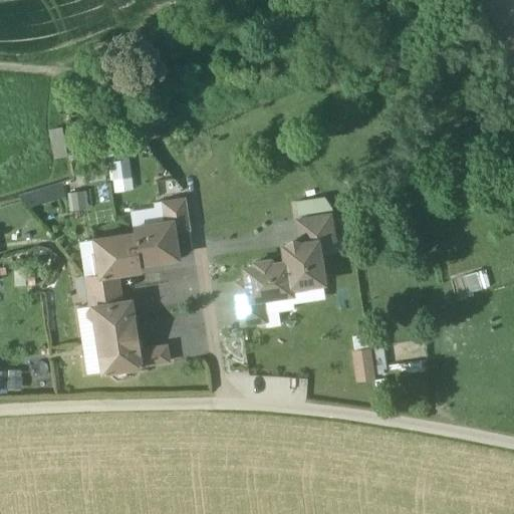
[(164,44),(135,55),(145,84),(156,81),(174,74),(164,44)]
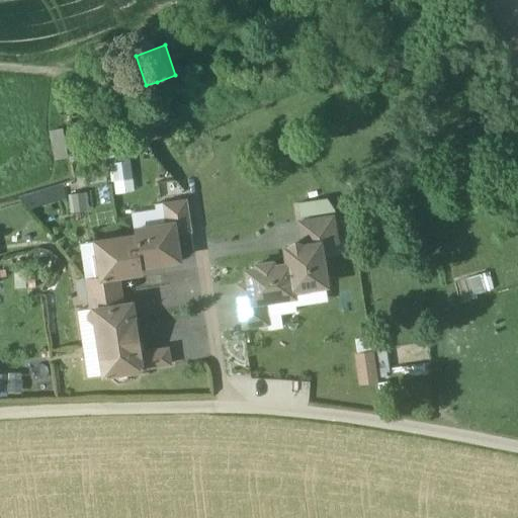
[(64,131),(51,134),(56,162),(68,159),(64,131)]
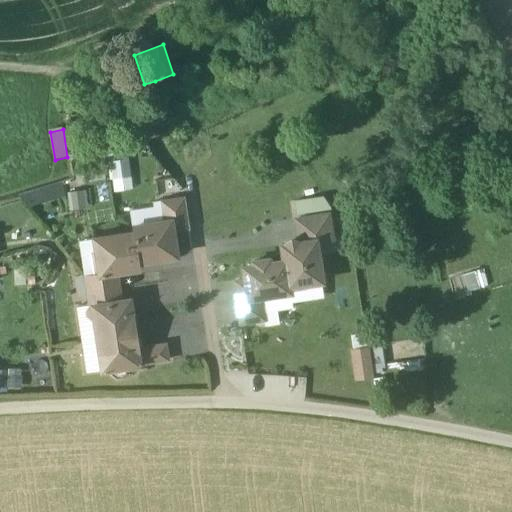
[(132,178),(126,150),(111,153),(116,181),(132,178)]
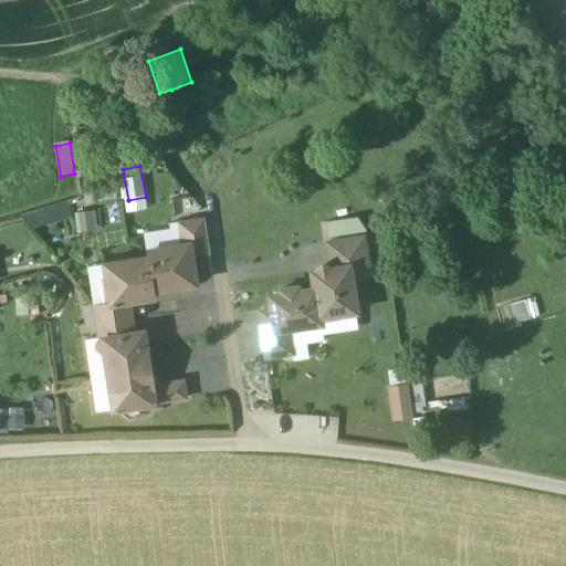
[(77,200),(29,213),(33,230),(74,219),(79,236),(101,229),(95,210),(81,213),(77,200)]
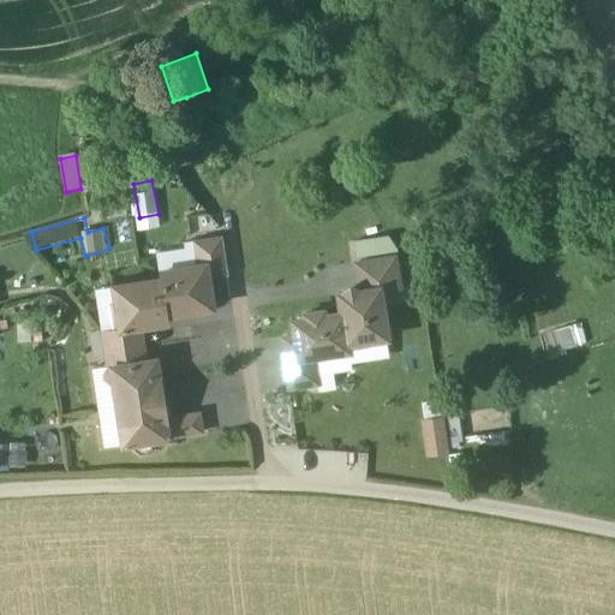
[(222,237),(193,240),(197,266),(206,264),(208,278),(228,275),(222,237)]
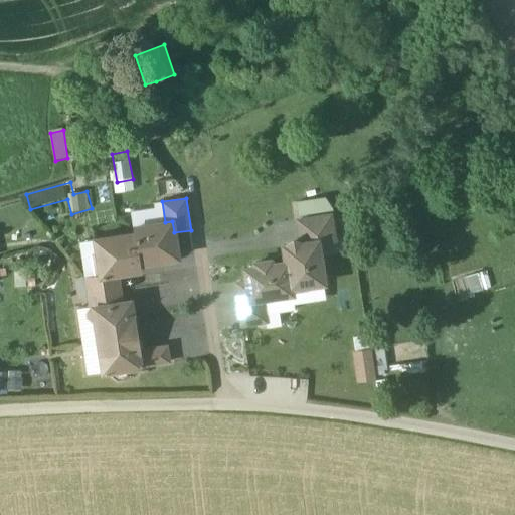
[(331,215),(298,220),(302,243),(317,241),(318,242),(335,239),(331,215)]
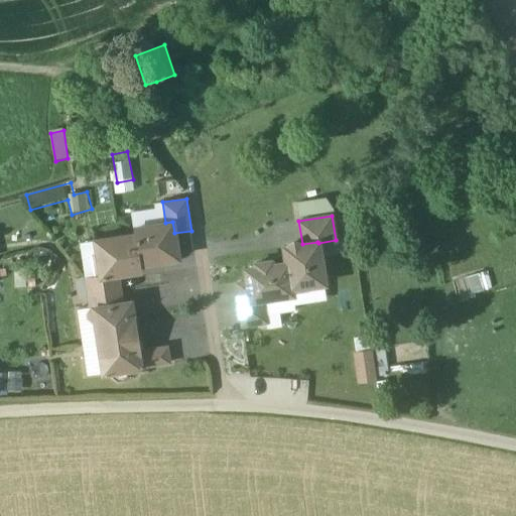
[(165,223),(133,228),(134,234),(135,234),(140,263),(163,260),(169,264),(174,263),(177,258),(174,233),(172,222),(165,223)]
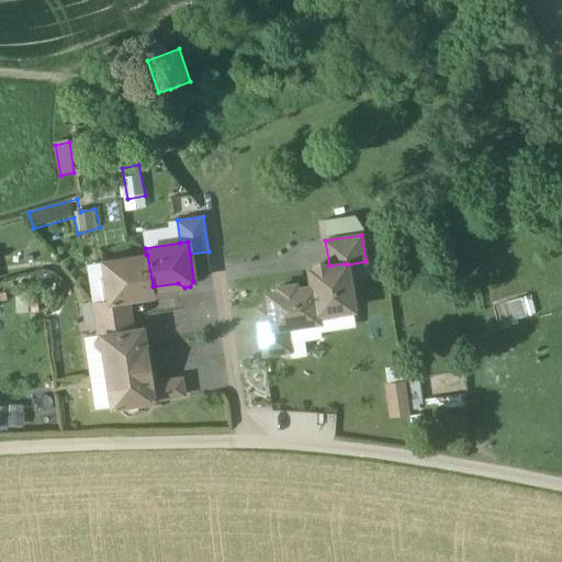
[(146,255),(104,261),(110,300),(110,301),(128,298),(154,294),(153,287),(147,255),(146,255)]
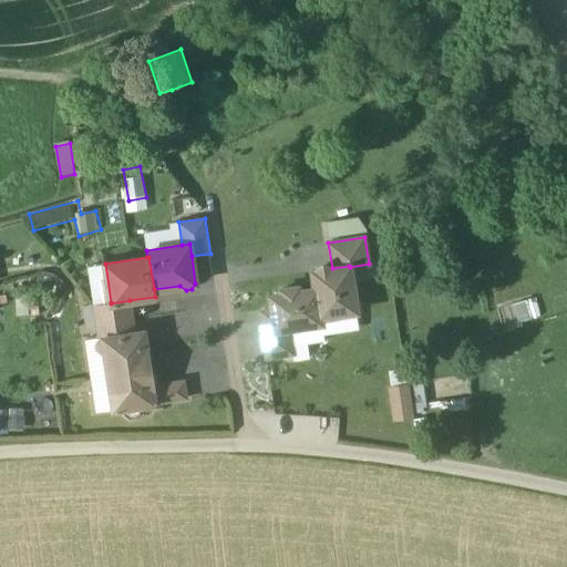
[(330,266),(322,264),(316,268),(317,270),(312,271),(315,289),(316,288),(320,317),(321,317),(357,311),(350,267),(349,266),(332,268),(330,268),(330,266)]
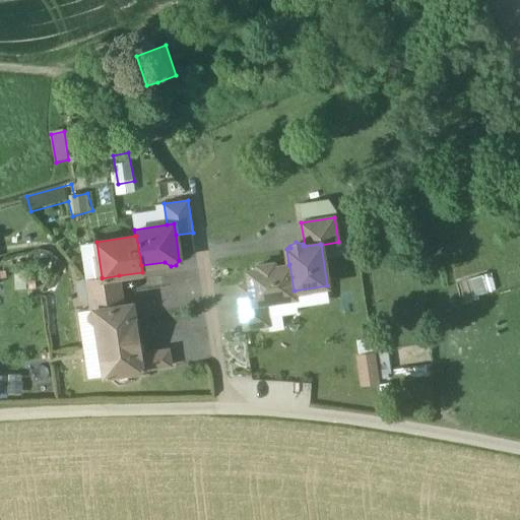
[(273,263),(258,265),(259,269),(248,271),(251,294),(252,303),(265,301),(295,297),(295,290),(294,290),(289,264),(288,265),(273,267),(273,263)]
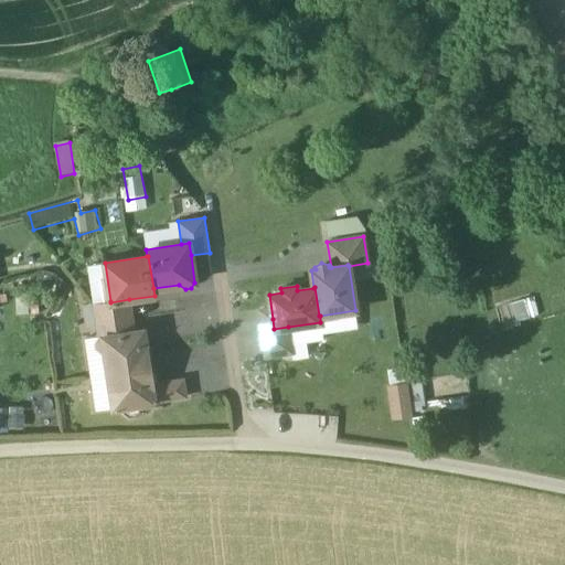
[(129,299),(110,302),(110,301),(94,304),(97,323),(132,318),(129,299)]
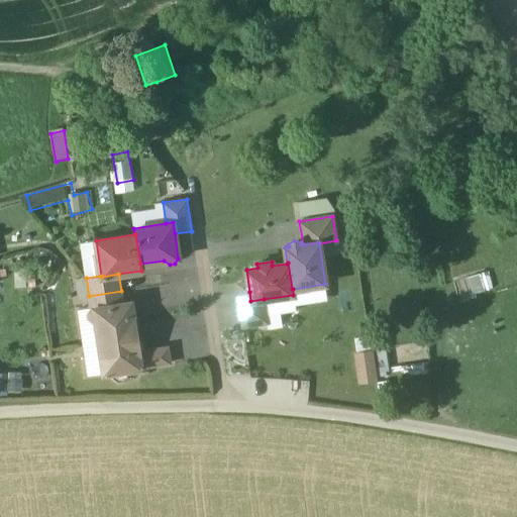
[(247,282),(237,283),(238,294),(249,292),(247,282)]
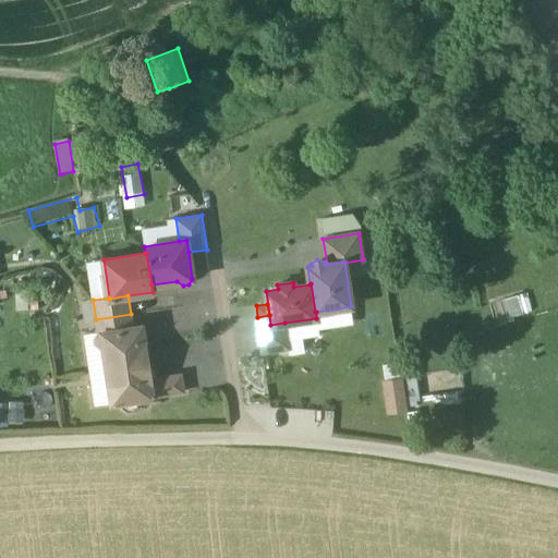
[(131,314),(96,319),(97,332),(133,327),(131,314)]
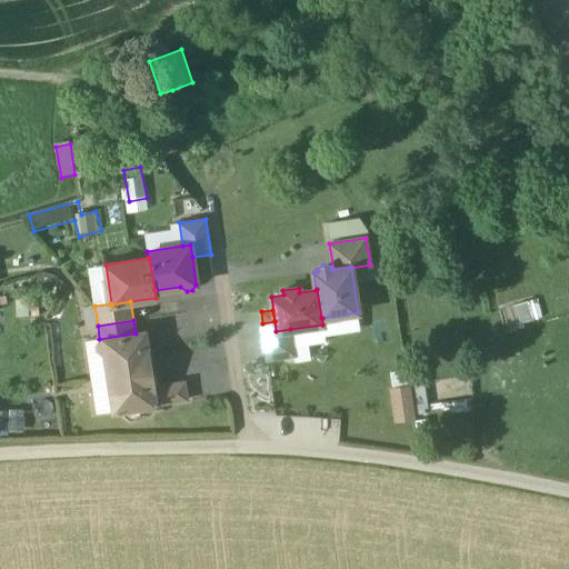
[(276,331),(275,321),(262,323),(268,359),(295,355),(290,329),(276,331)]
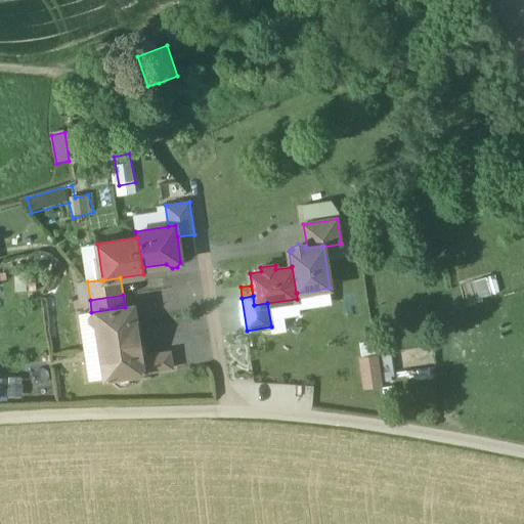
[(125,307),(91,312),(87,318),(88,323),(94,328),(97,326),(100,347),(138,341),(135,322),(131,323),(128,307),(125,307)]
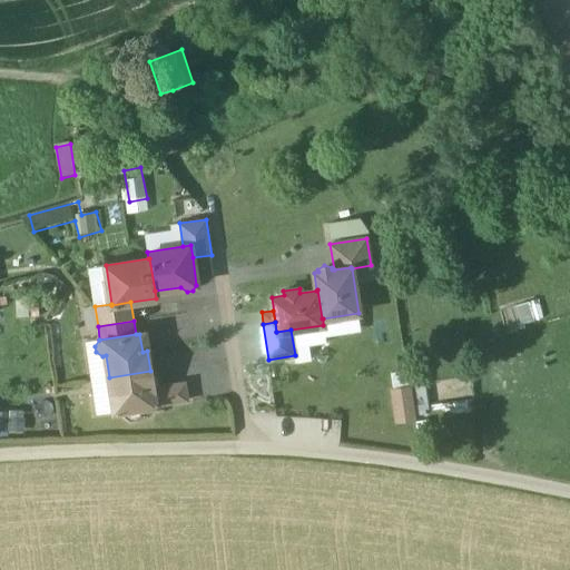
[(150,371),(109,377),(114,412),(125,411),(126,414),(131,419),(138,418),(143,411),(141,408),(156,405),(153,387),(150,371)]
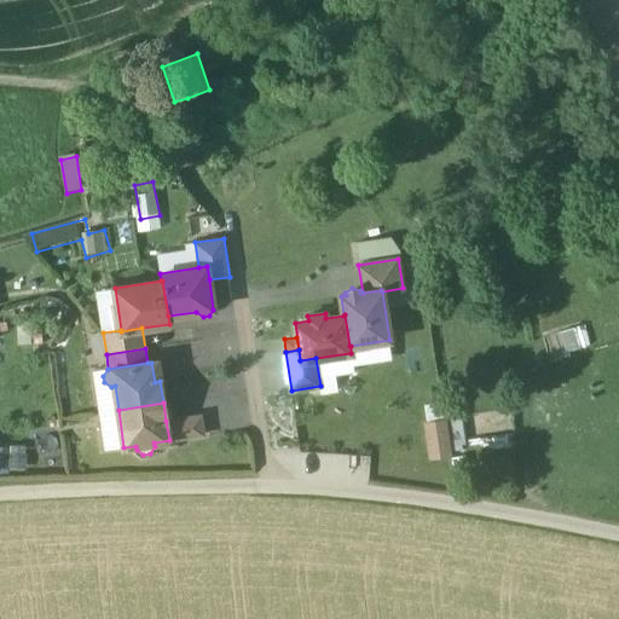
[(201,416),(166,421),(169,440),(204,435),(201,416)]
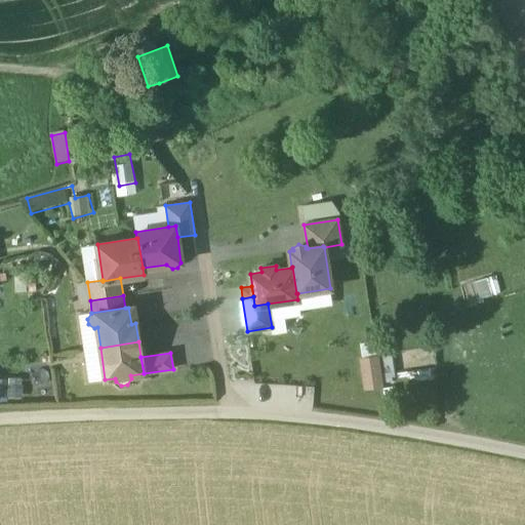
[(378,358),(380,377),(393,376),(391,357),(378,358)]
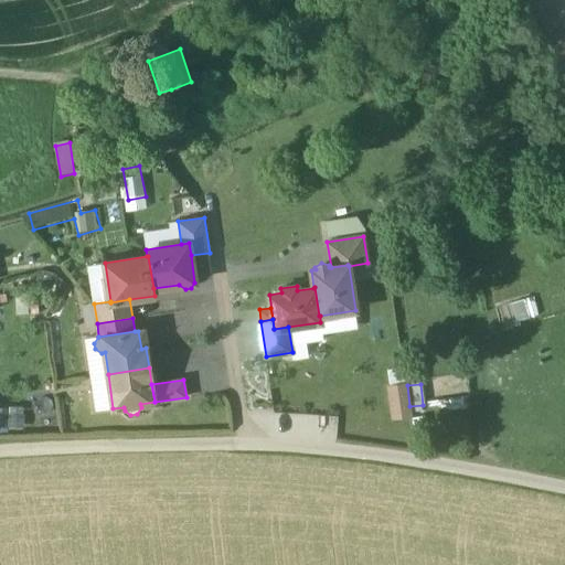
[(407,385),(388,386),(391,424),(411,423),(409,406),(407,385)]
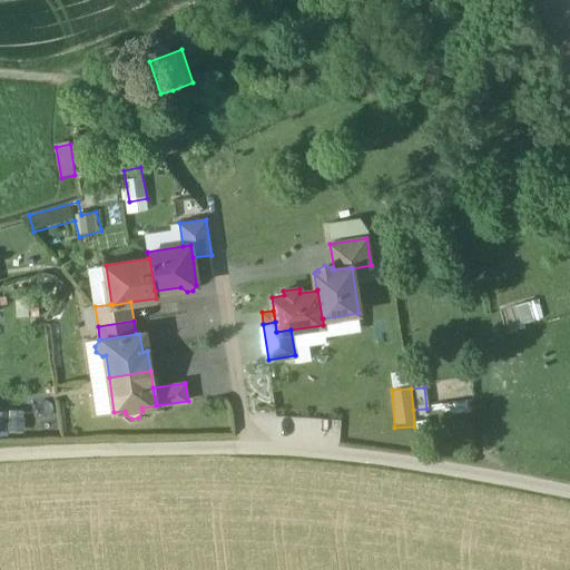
[(0,430),(25,431),(25,411),(0,410),(0,430)]
